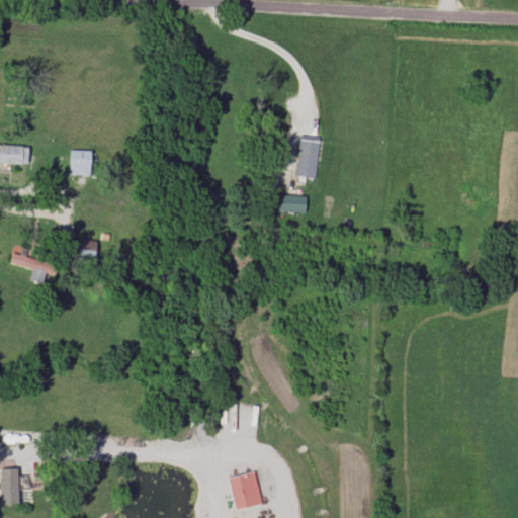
[(318,142),(298,139),(293,175),(313,178),(318,142)]
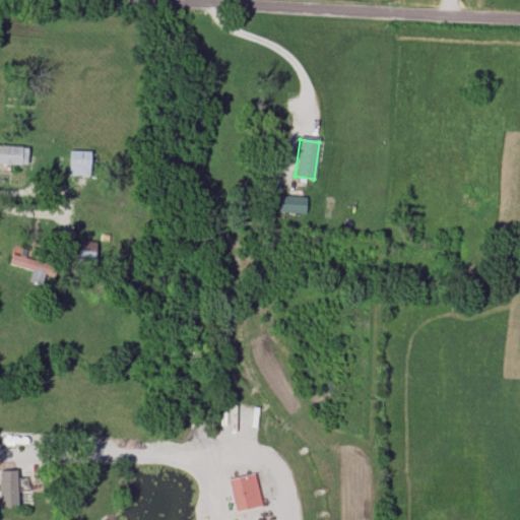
[(0,164),(26,165),(27,146),(0,145),(0,164)]
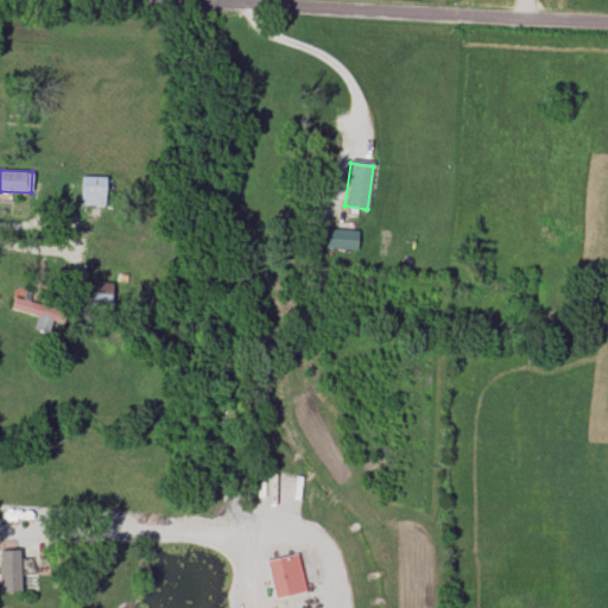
[(105,176),(81,176),(80,206),(105,206),(105,176)]
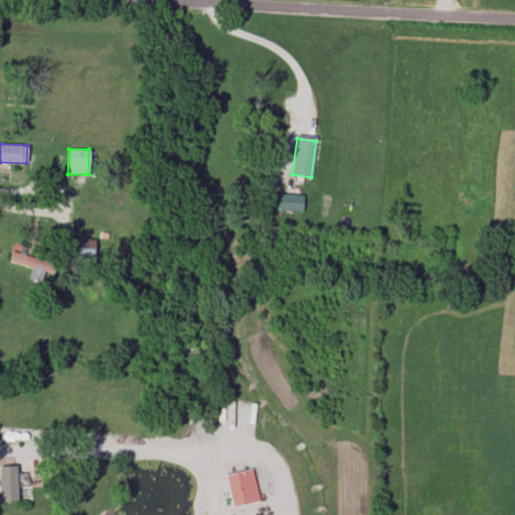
[(303,195),(277,192),(275,209),(301,211),(303,195)]
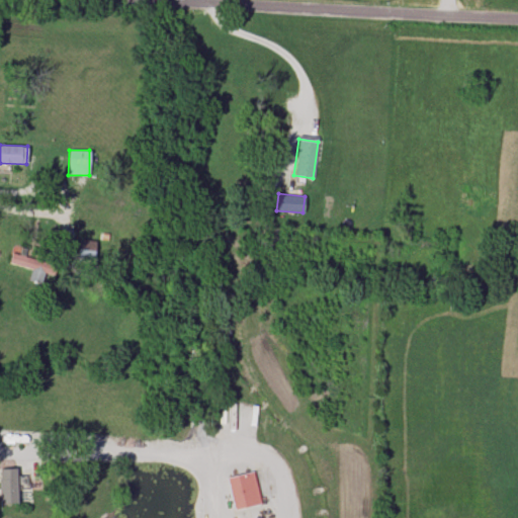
[(15,467),(0,467),(0,503),(16,503),(15,467)]
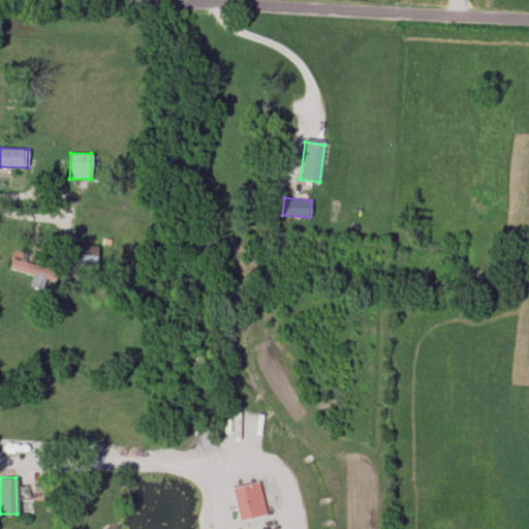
[(230,487),(238,521),(266,515),(257,480),(230,487)]
